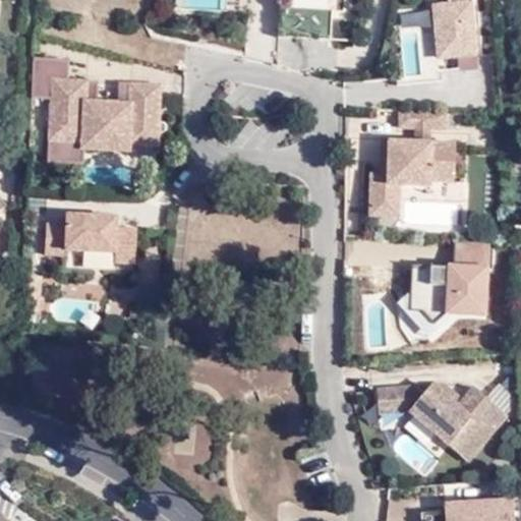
[(472,0),(451,0),(431,1),(435,55),(478,53),(472,0)]
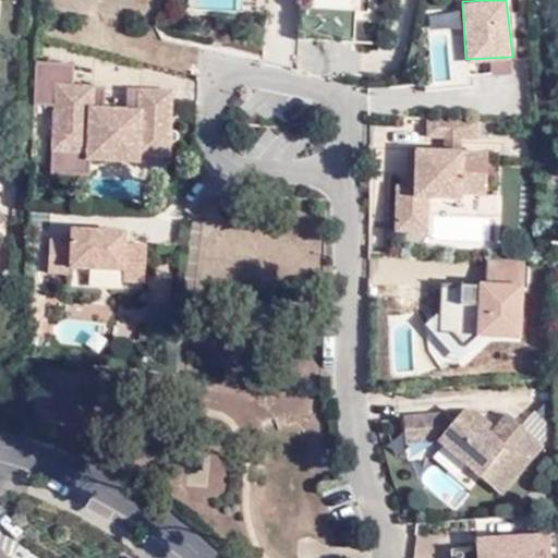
[(76,63),(35,62),(35,102),(53,105),(52,170),(91,174),(91,157),(172,160),(173,88),(131,86),(132,106),(107,104),(106,84),(75,83),(76,63)]
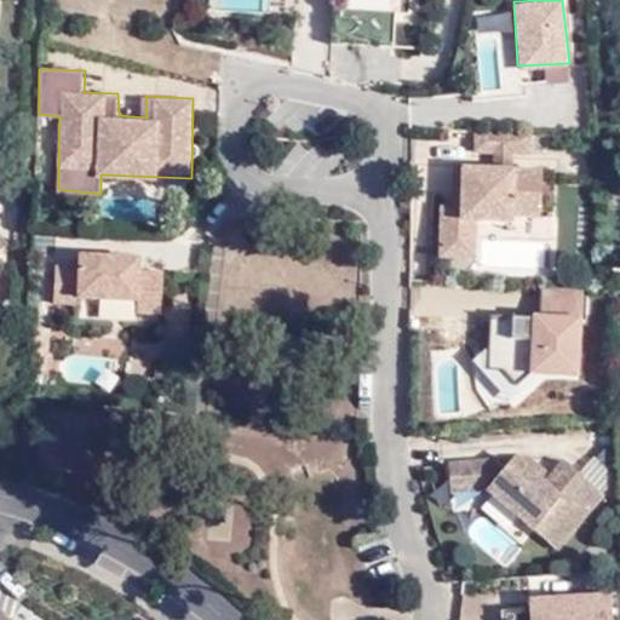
[(440,205),(440,256),(477,256),(478,218),(540,217),(543,166),(516,166),(517,161),(457,164),(454,205),(440,205)]
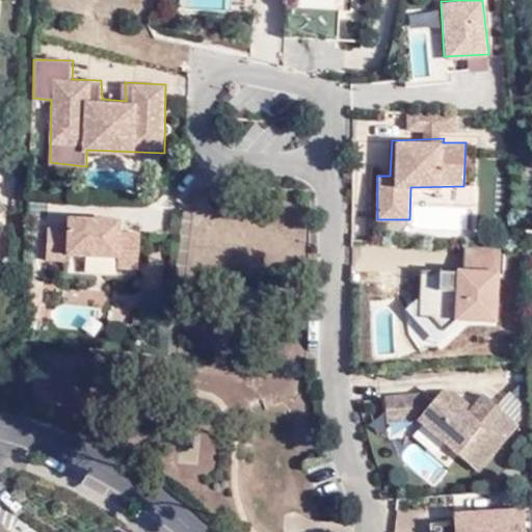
[(0,220),(0,219),(9,212),(0,198),(0,249),(4,247),(0,242),(0,230),(4,227),(0,220)]
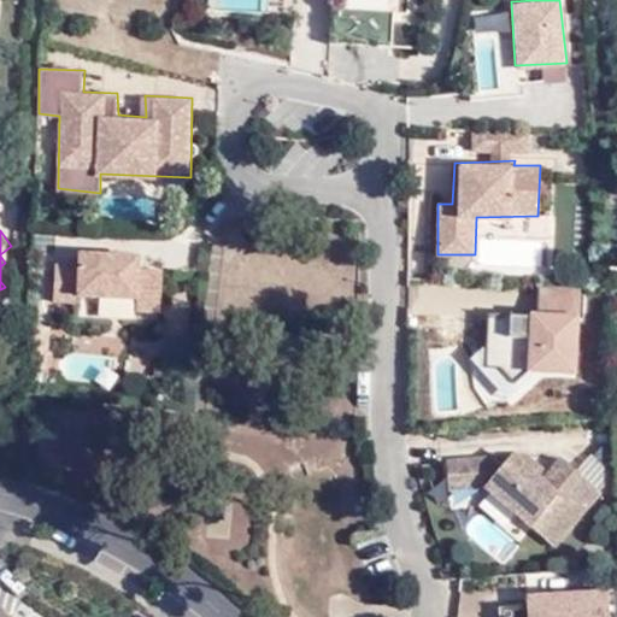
[(57,263),(53,300),(75,303),(76,293),(135,295),(135,312),(160,315),(163,269),(141,266),(142,251),(80,247),(77,263),(57,263)]
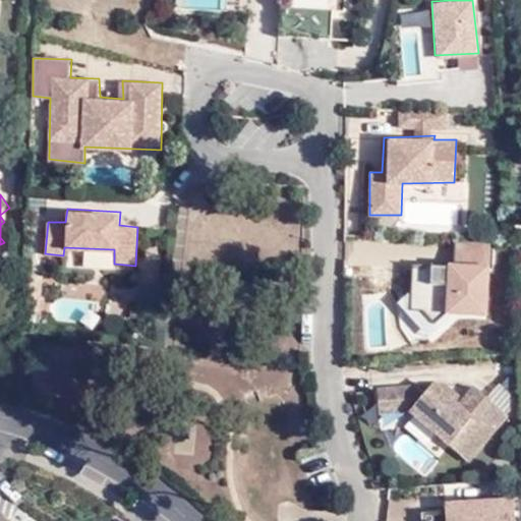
[(414,261),(411,305),(485,313),(489,261),(494,261),(495,242),(455,240),(455,262),(414,261)]
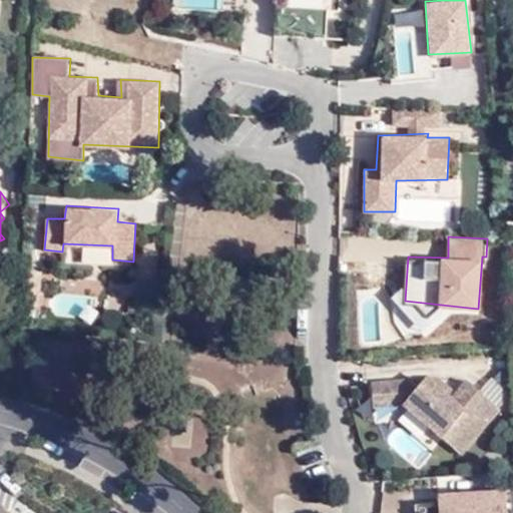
[(409,379),(371,382),(372,405),(404,404),(460,455),(500,408),(463,380),(450,393),(427,375),(416,385),(409,379)]
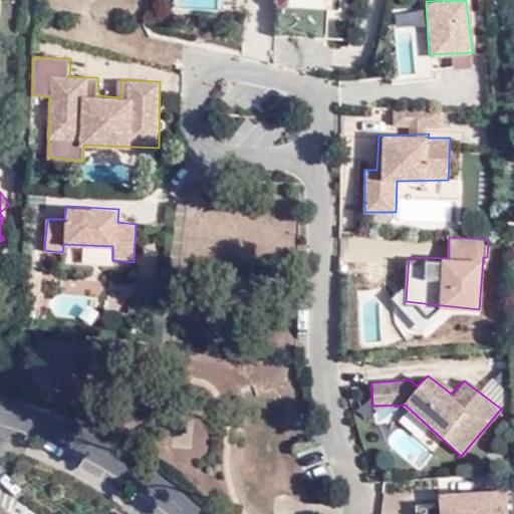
[(507,490),(441,493),(442,507),(418,508),(418,513),(504,513),(505,513),(508,513),(507,490)]
